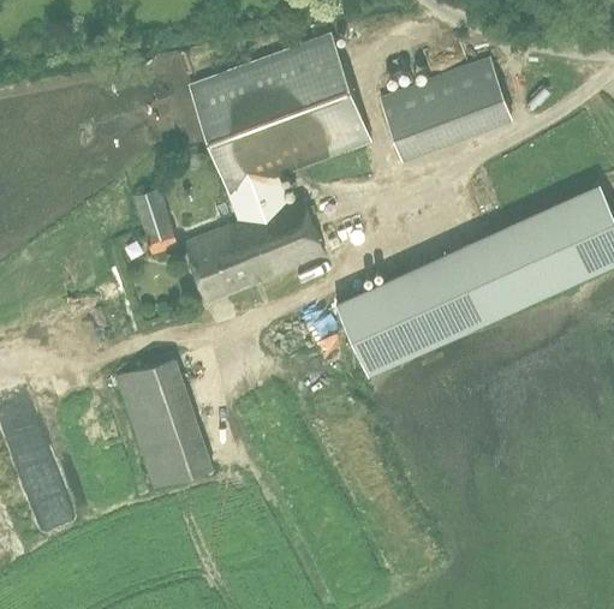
[(208,0),(198,4),(216,53),(245,43),(228,0),(208,0)]
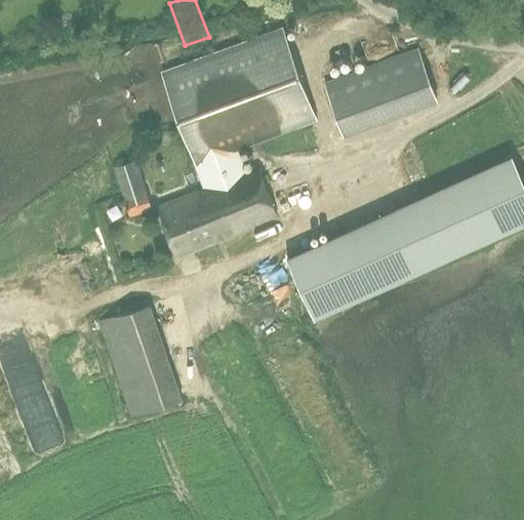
[(283,35),(161,81),(204,194),(157,212),(176,262),(279,224),(259,173),(244,180),(236,155),(317,124),(283,35)]
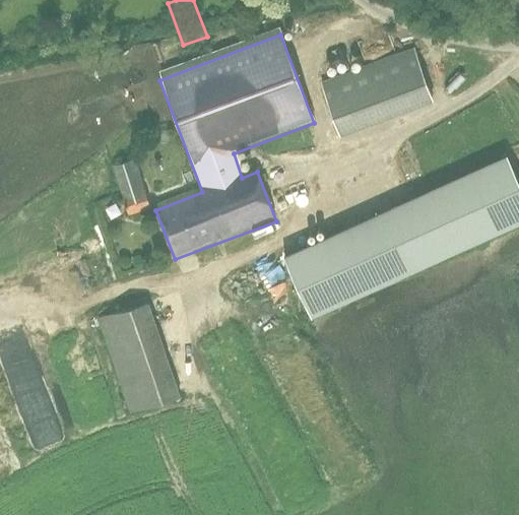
[(339,131),(433,102),(418,56),(325,85),(339,131)]
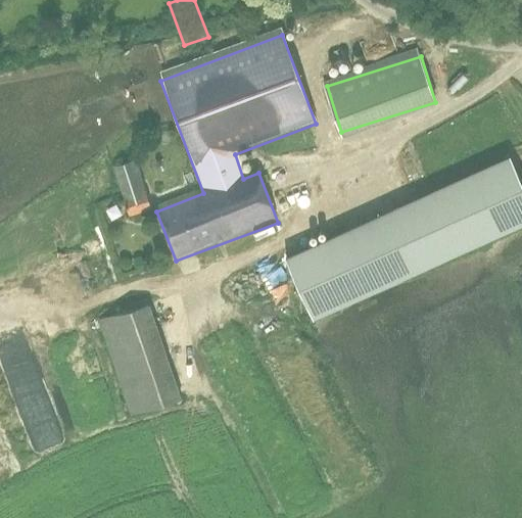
[(312,323),(521,227),(521,185),(509,157),(284,261),(312,323)]
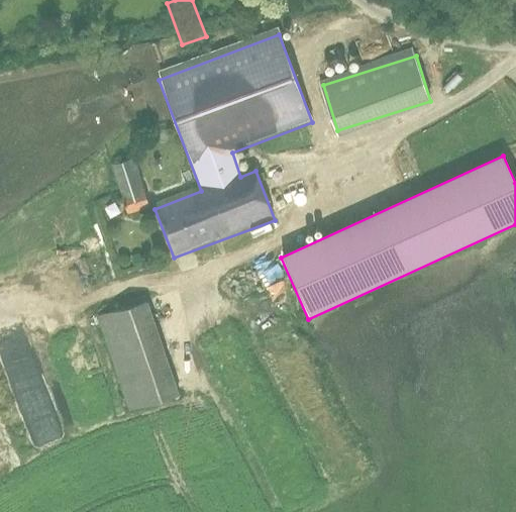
[(127,218),(149,211),(134,162),(110,170),(127,218)]
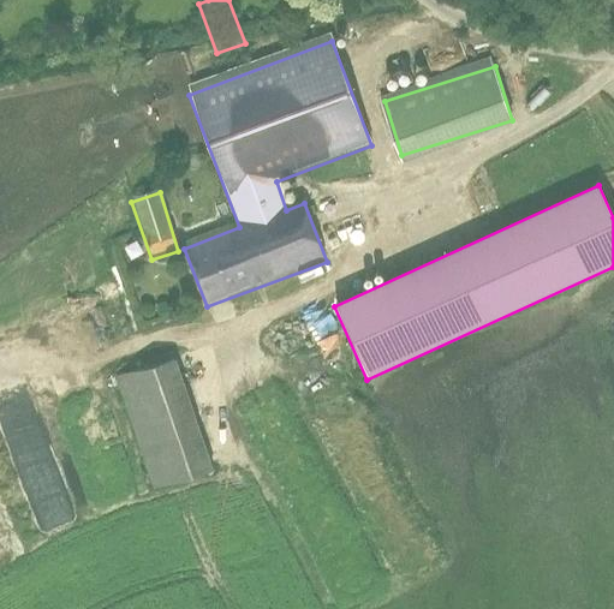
[(153,494),(213,473),(176,362),(114,381),(153,494)]
